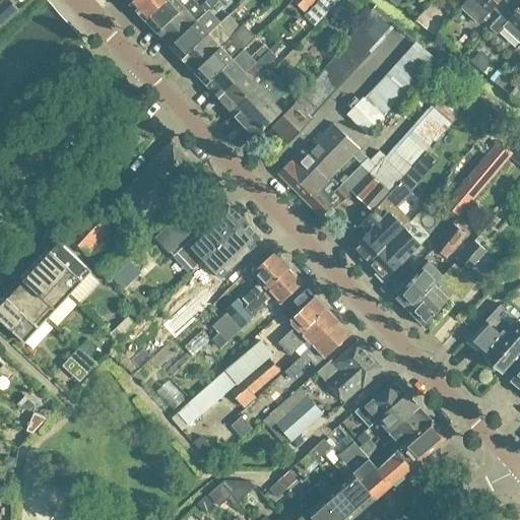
[(0,24),(16,10),(6,0),(3,0),(0,3),(0,24)]
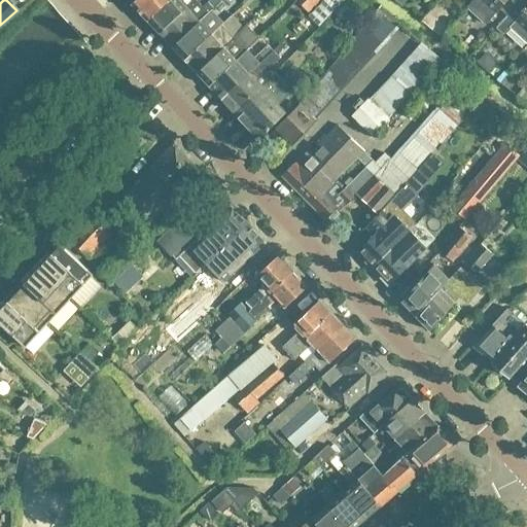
[(169,0),(136,0),(133,3),(148,21),(169,0)]
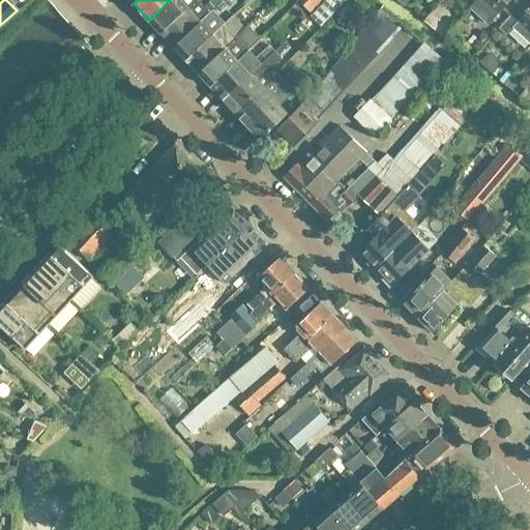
[(162,33),(197,0),(170,0),(149,21),(162,33)]
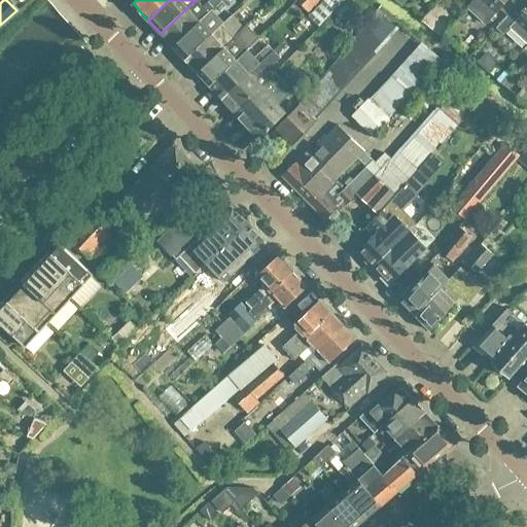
[(200,21),(208,12),(212,9),(221,0),(210,0),(203,7),(196,0),(161,33),(160,34),(172,47),(200,21)]
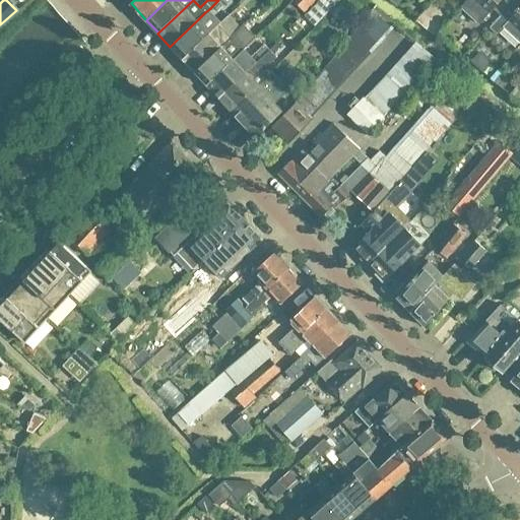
[(297,0),(295,2),(305,12),(317,0),(297,0)]
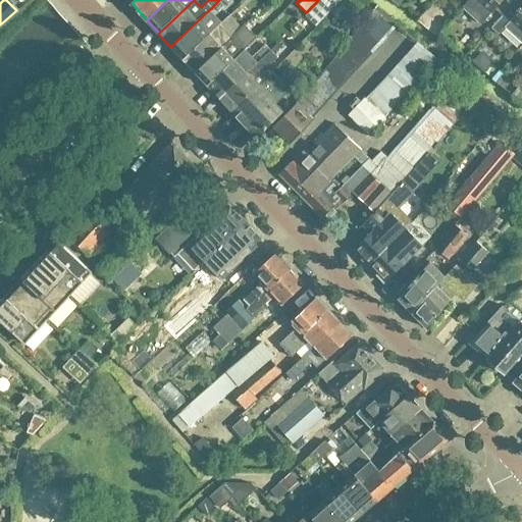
[(321,0),(305,17),(314,27),(342,0),(321,0)]
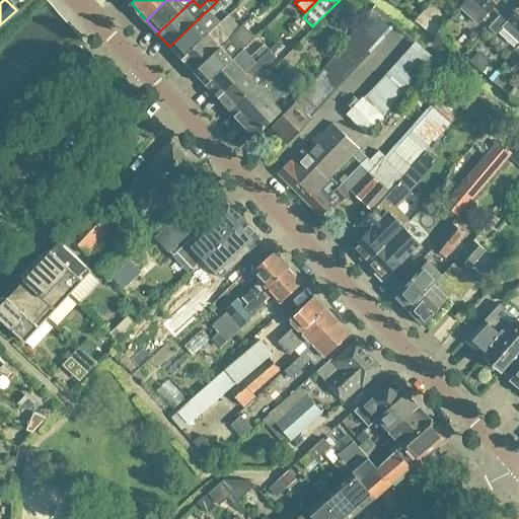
[(513,0),(465,0),(460,7),(478,23),(493,8),(500,15),(513,0)]
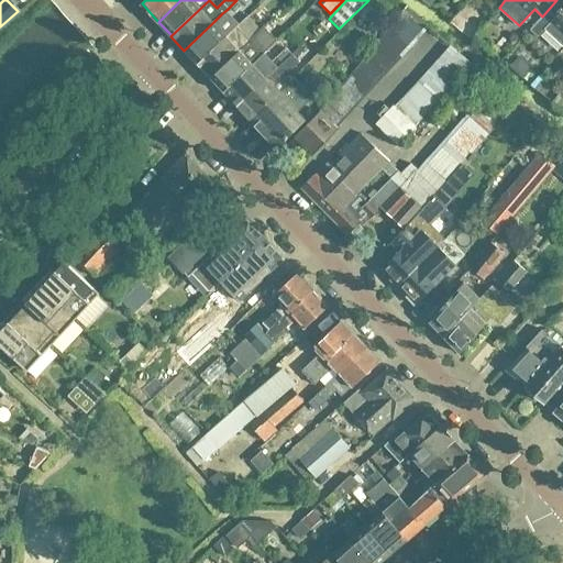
[(562,0),(556,0),(542,17),(543,17),(531,30),(538,36),(544,29),(562,46),(562,0)]
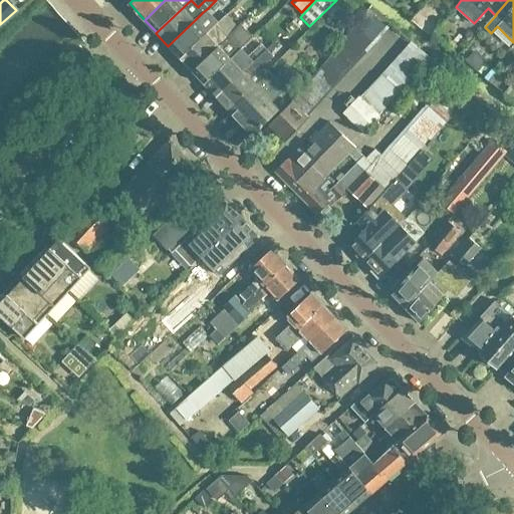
[(180,58),(207,33),(219,22),(218,22),(207,9),(203,12),(195,20),(168,46),(180,58)]
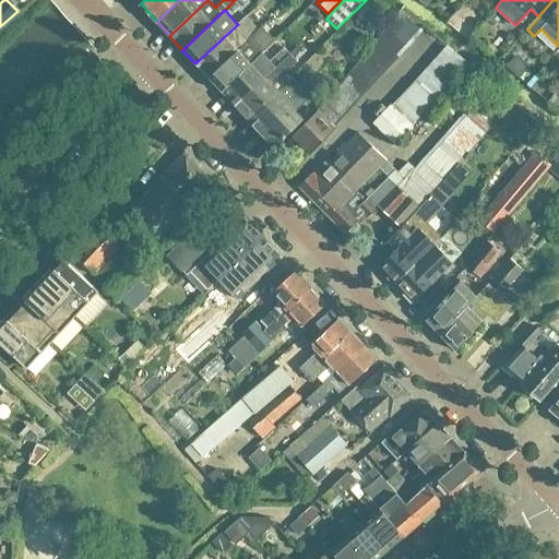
[(381,73),(419,31),(397,13),(317,113),(293,137),(311,155),(335,131),(331,126),(381,73)]
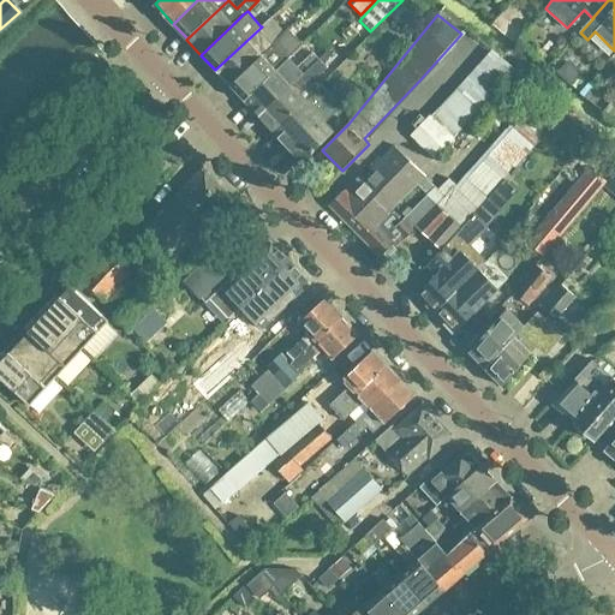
[(499,15),(491,24),(513,42),(520,33),(512,25),(499,15)]
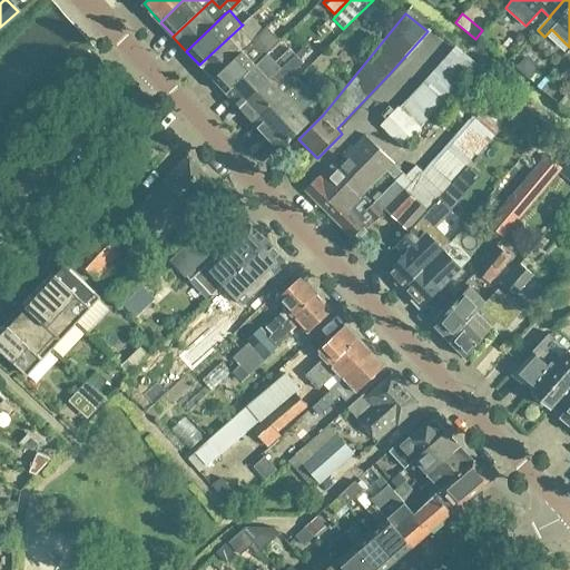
[(213,79),(242,51),(265,29),(264,29),(251,16),(242,25),(243,25),(229,37),(199,65),(213,79)]
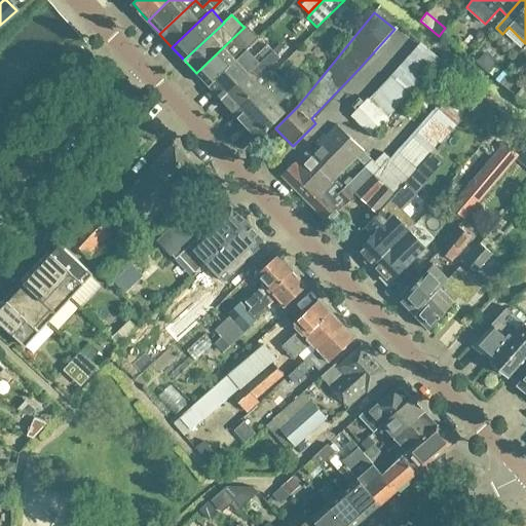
[(209,86),(245,52),(246,52),(260,39),(246,25),(243,27),(245,27),(223,47),(196,73),(209,86)]
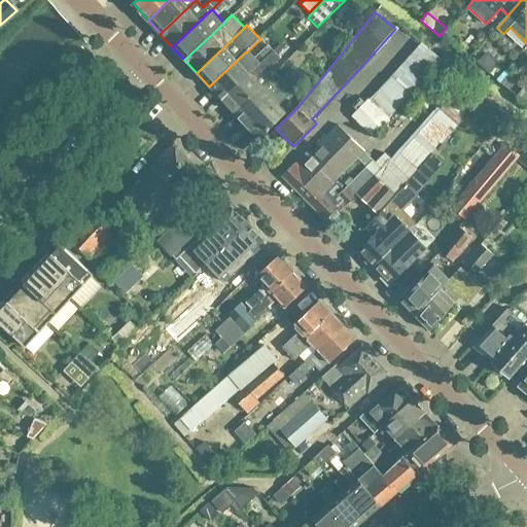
[(255,92),(261,86),(265,83),(270,77),(275,72),(274,72),(271,75),(267,71),(280,58),(276,55),(287,44),(284,41),(273,51),(274,51),(221,99),(234,112),(241,106),(247,99),(255,92)]
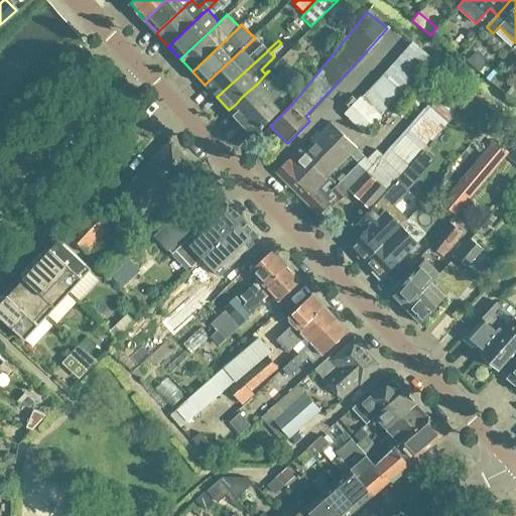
[(401,93),(432,55),(414,41),(383,75),(362,97),(361,96),(344,113),(365,134),(382,116),(380,115),(401,93)]
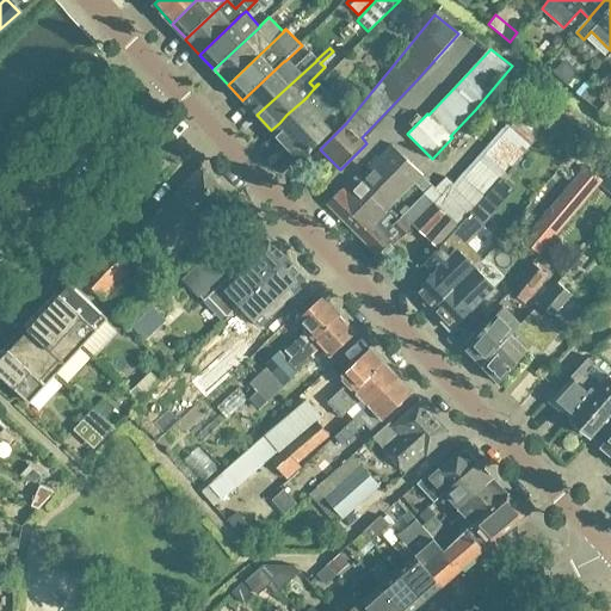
[(257,115),(318,60),(316,60),(310,53),(292,69),(285,61),(284,61),(242,100),(257,115)]
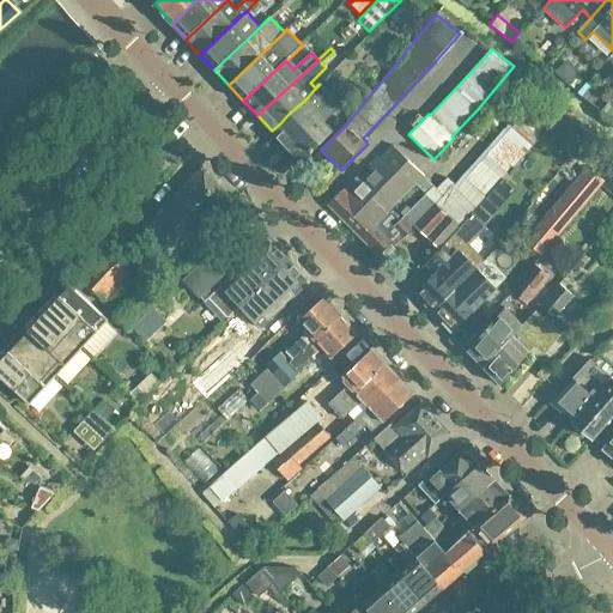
[(586,82),(577,91),(582,95),(590,86),(586,82)]
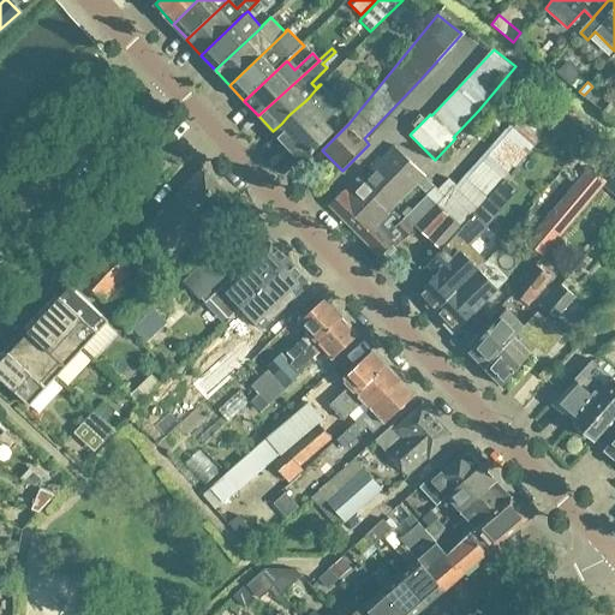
[(273,131),(302,162),(333,132),(323,123),(342,103),(321,84),(315,90),(309,97),(305,101),(298,107),(288,115),(281,124),(273,131)]
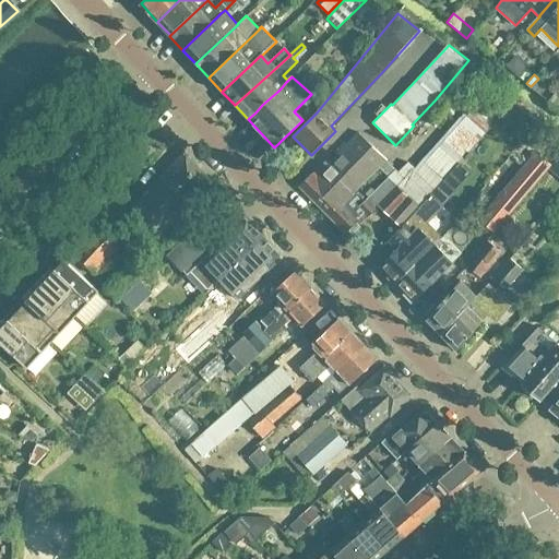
[(416,170),(407,162),(397,173),(395,170),(389,176),(361,204),(352,194),(379,167),(385,161),(387,159),(358,132),(331,161),(328,158),(300,187),(345,232),(364,213),(367,217),(379,205),(400,225),(435,188),(476,140),(492,122),(475,107),(416,170)]
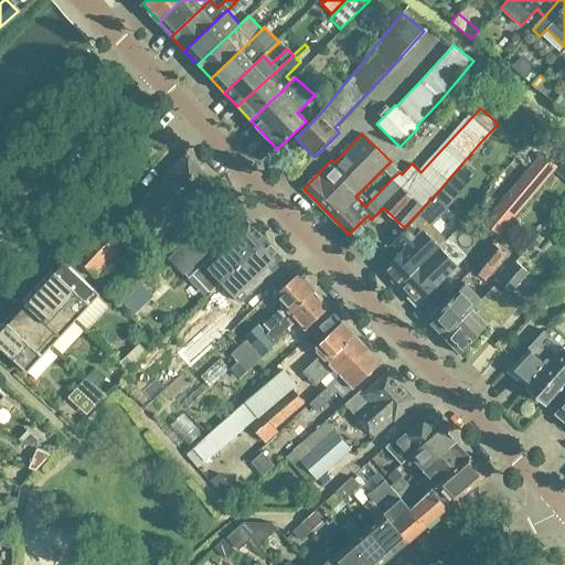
[(171,142),(161,132),(156,139),(164,148),(171,142)]
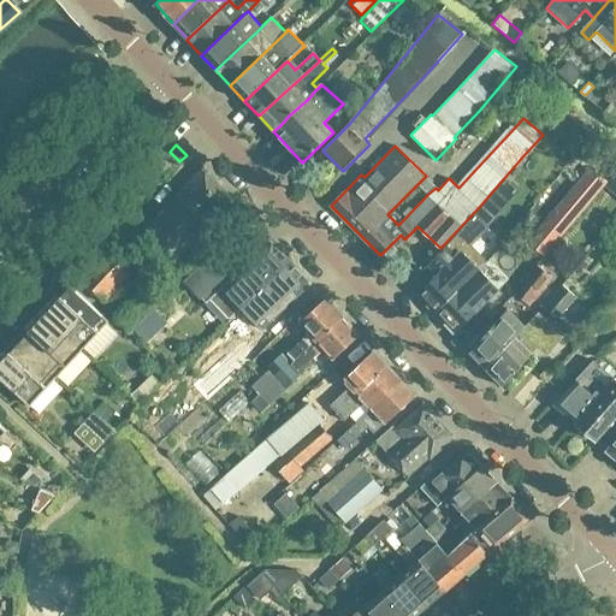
[(527,242),(545,256),(603,184),(606,181),(588,166),(527,242)]
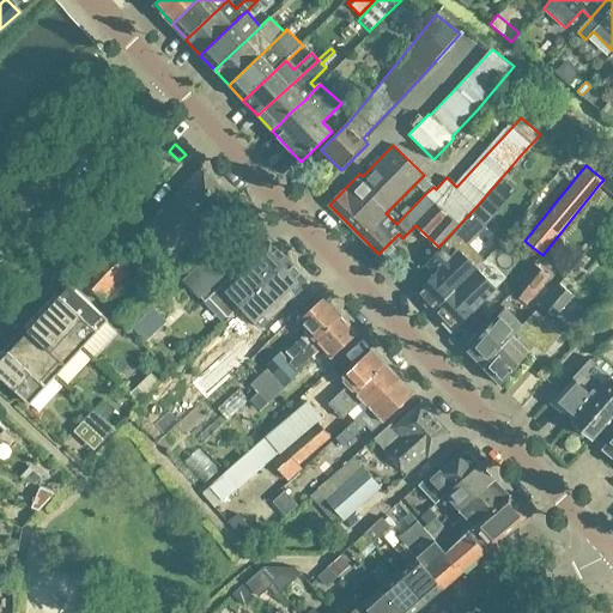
[(173,260),(232,200),(201,168),(141,229),(173,260)]
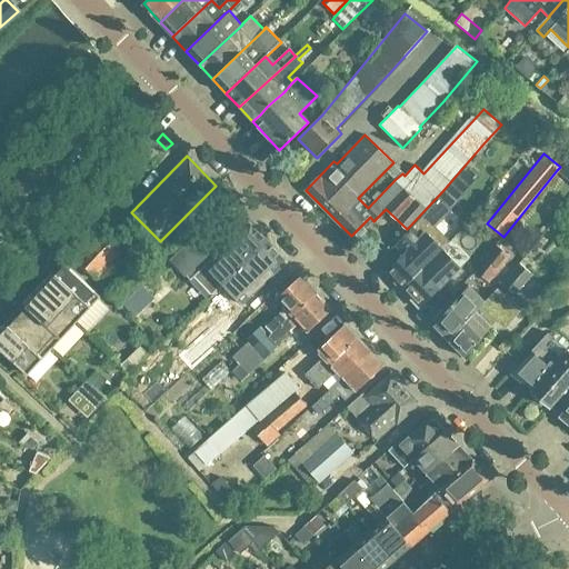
[(568,156),(560,167),(557,170),(568,180),(568,156)]
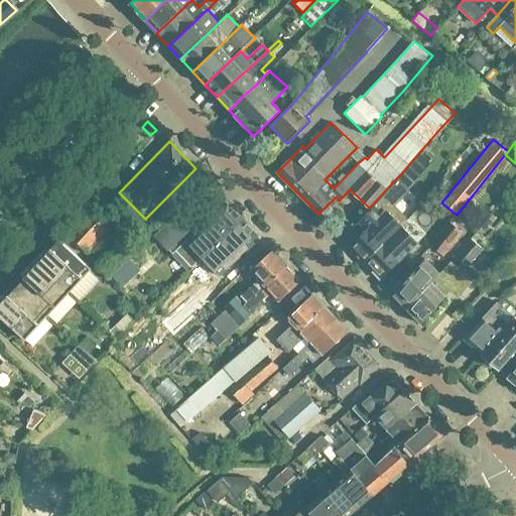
[(126,162),(111,148),(102,158),(118,172),(126,162)]
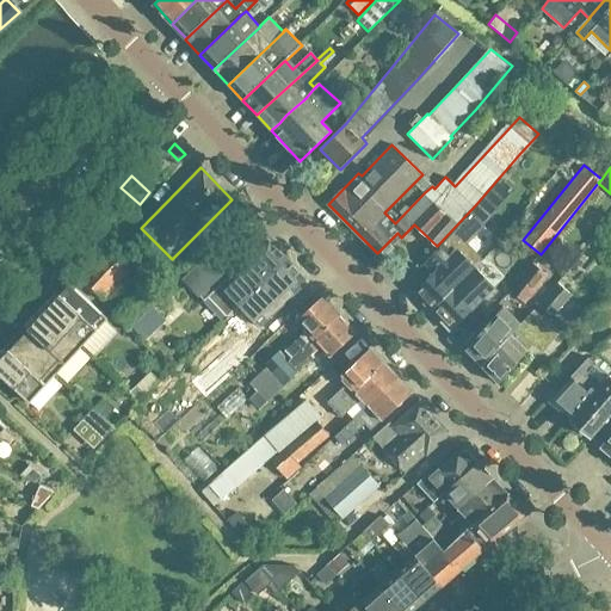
[(421,176),(414,183),(425,192),(432,186),(421,176)]
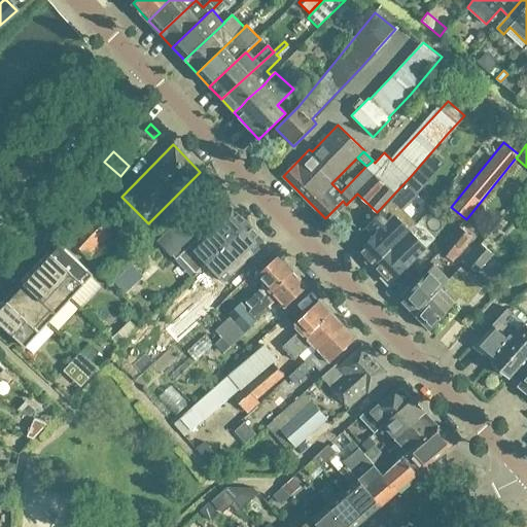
[(198,272),(207,264),(249,224),(232,206),(208,227),(191,210),(159,241),(176,259),(181,255),(198,272)]
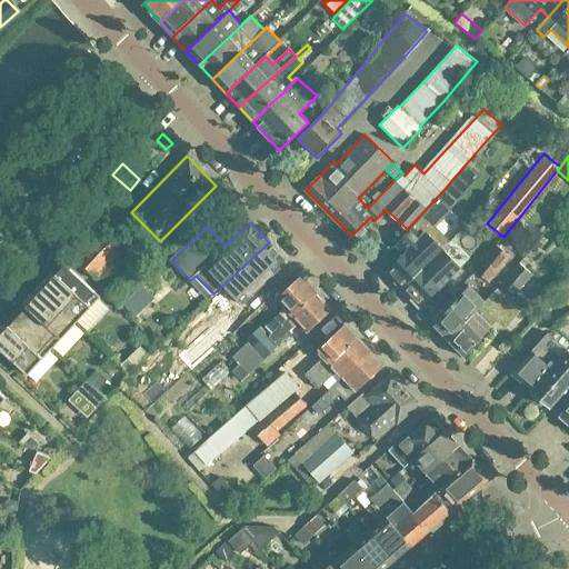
[(97,279),(122,252),(99,230),(73,257),(97,279)]
